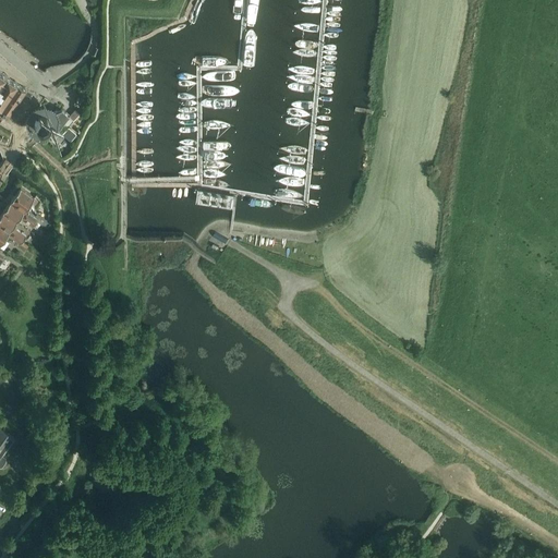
[(0,106),(9,112),(10,110),(25,88),(0,71),(0,106)]
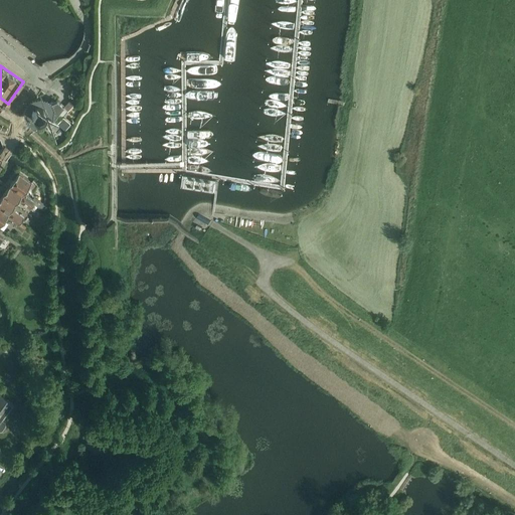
[(29,108),(28,111),(29,115),(31,119),(34,121),(38,121),(45,128),(58,114),(62,118),(63,117),(64,117),(71,124),(79,116),(71,109),(74,106),(69,102),(65,106),(63,108),(57,101),(47,106),(43,102),(38,101),(34,102),(31,104),(29,108)]
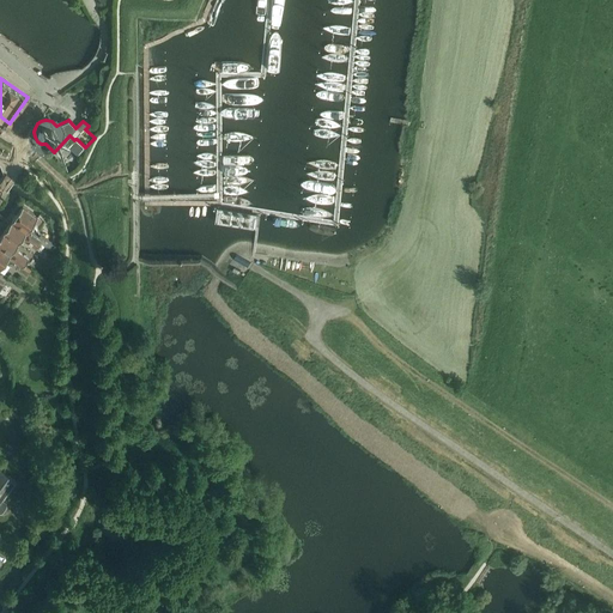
[(41,220),(22,206),(11,223),(44,247),(44,246),(49,249),(54,253),(54,242),(52,242),(40,234),(37,237),(28,229),(35,219),(40,223),(41,220)]
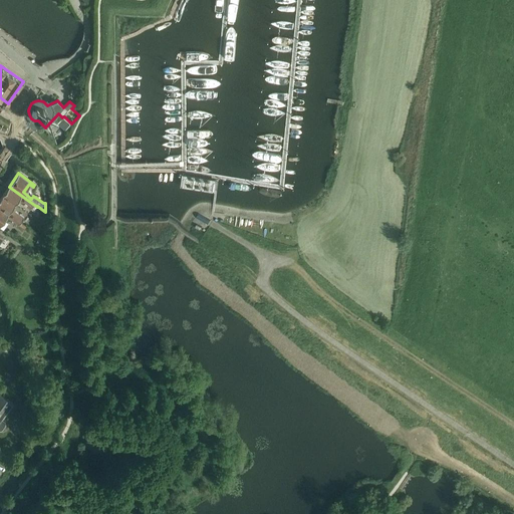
[(183,178),(181,190),(215,195),(216,182),(183,178)]
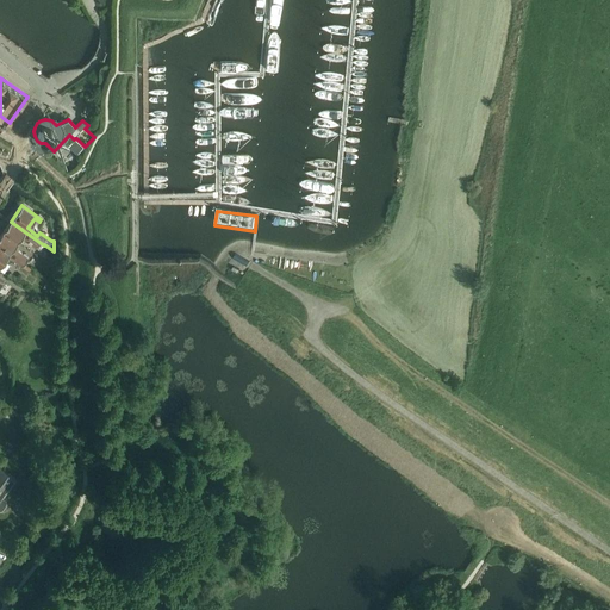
[(44,246),(11,222),(2,232),(17,242),(20,237),(35,247),(41,251),(44,246)]
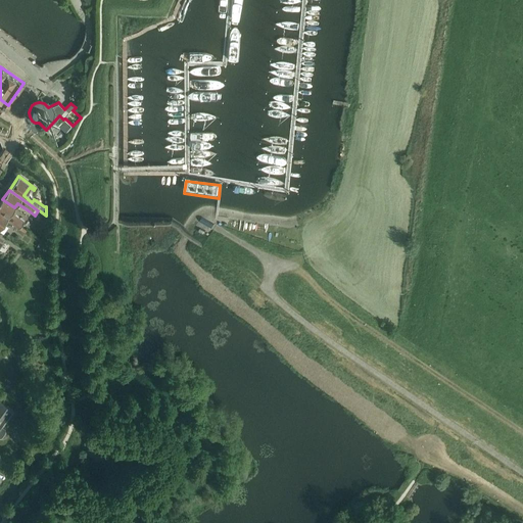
[(0,210),(19,226),(24,221),(11,212),(14,207),(2,199),(0,202),(0,210)]
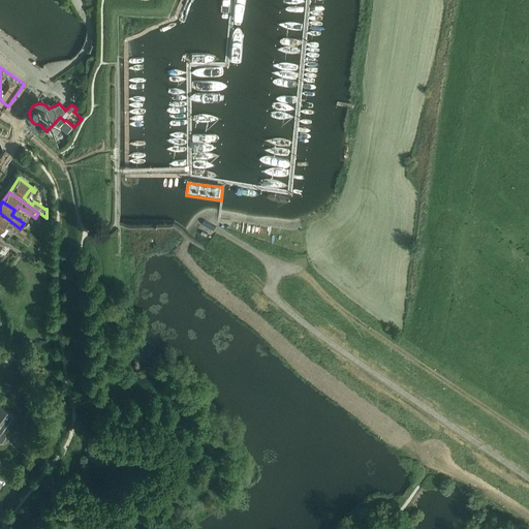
[(0,213),(0,234),(3,236),(4,234),(6,230),(2,228),(6,222),(18,230),(20,228),(0,213)]
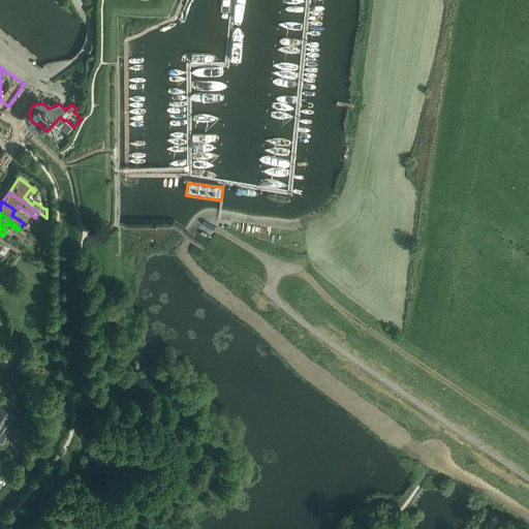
[(1,432),(13,415),(5,409),(1,406),(0,406),(0,442),(1,443),(3,441),(4,439),(5,437),(5,435),(4,433),(1,432)]
